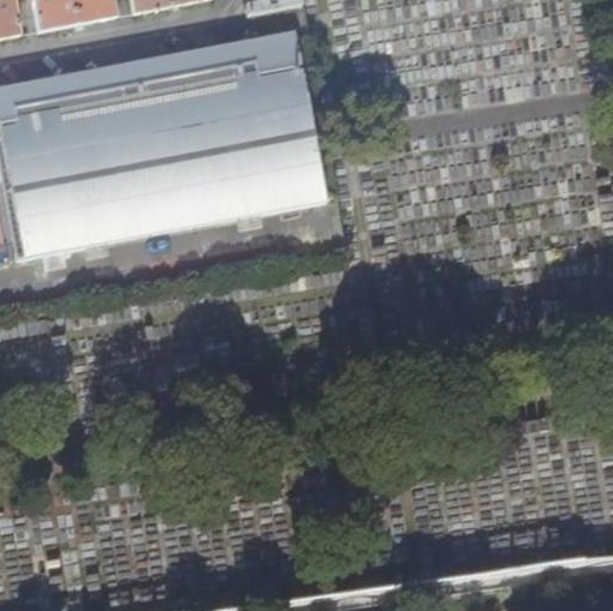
[(0,0),(0,35),(18,33),(12,0),(0,0)]
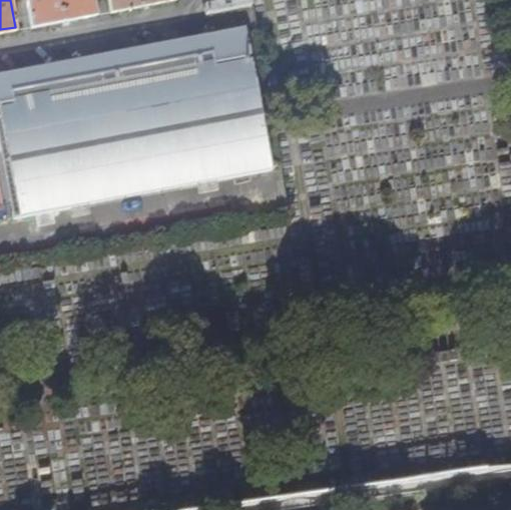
[(25,0),(29,24),(94,11),(92,0),(106,0),(108,9),(154,0),(25,0)]
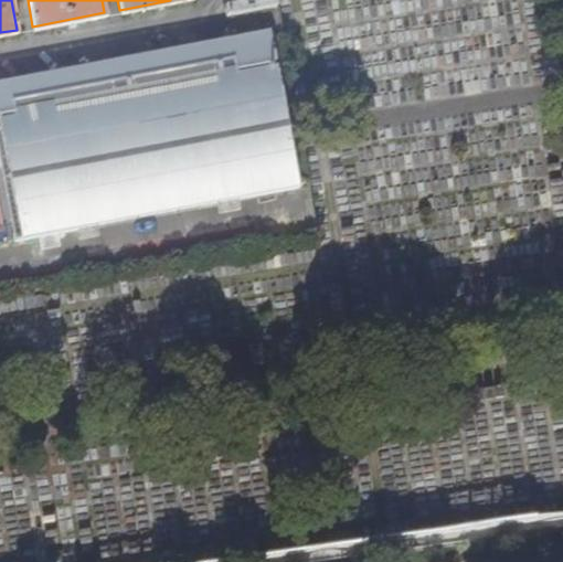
[(279,6),(278,0),(240,0),(240,1),(231,2),(233,13),(279,6)]
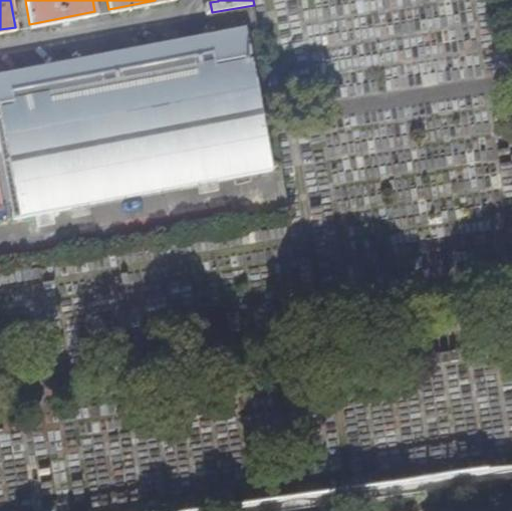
[(275,170),(248,25),(0,71),(0,101),(0,102),(21,217),(275,170)]
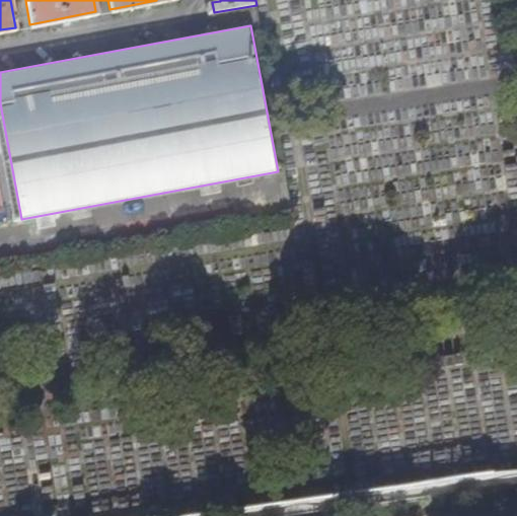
[(477,472),(516,467),(516,382),(488,386),(488,382),(475,383),(477,399),(468,400),(477,472)]
